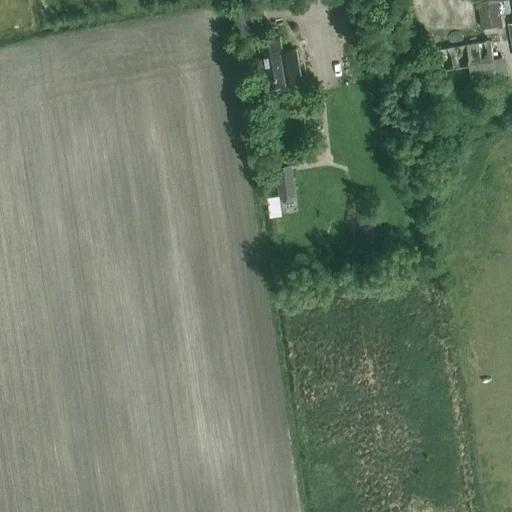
[(511,0),(478,0),(482,23),(500,21),(496,0),(500,0),(501,5),(511,2),(511,0)]
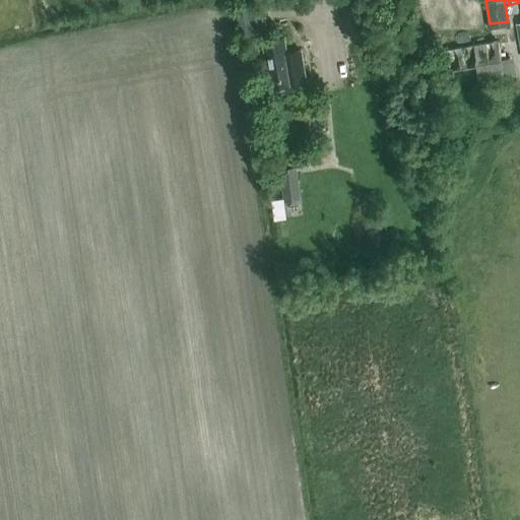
[(302,50),(293,51),(288,52),(286,35),(265,39),(268,55),(264,56),(269,93),(299,88),(298,82),(306,81),(302,50)]
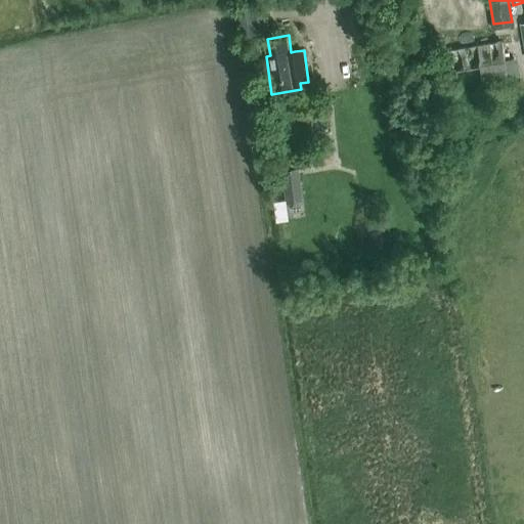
[(501,41),(431,53),(435,73),(480,66),(484,93),(510,89),(505,59),(514,57),(512,46),(503,47),(501,41)]
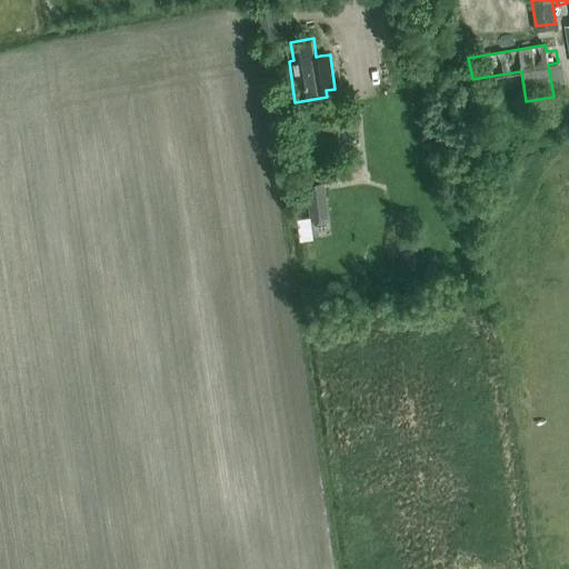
[(315,216),(333,216),(331,180),(312,181),(315,216)]
